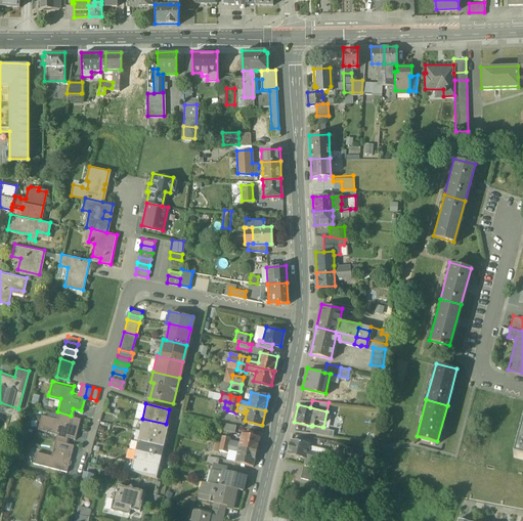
[(80,418),(71,416),(57,411),(56,417),(40,413),(36,427),(56,432),(54,439),(66,442),(68,436),(75,438),(80,418)]
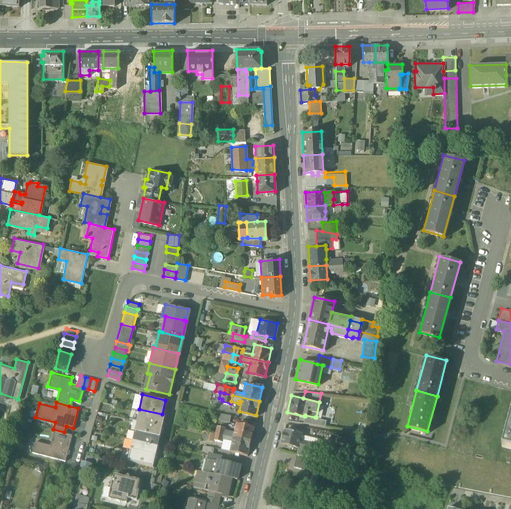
[(510,406),(501,445),(510,447),(510,406)]
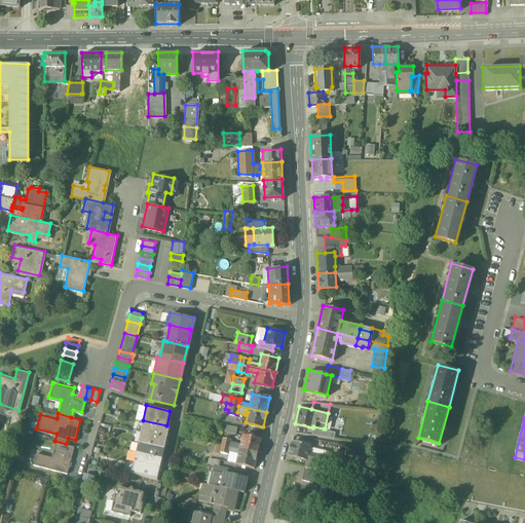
[(166,425),(143,420),(140,431),(166,437),(169,426),(166,425)]
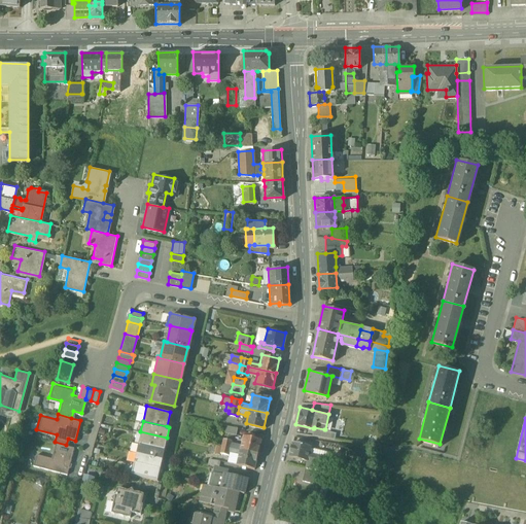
[(238,427),(226,424),(224,431),(236,433),(238,427)]
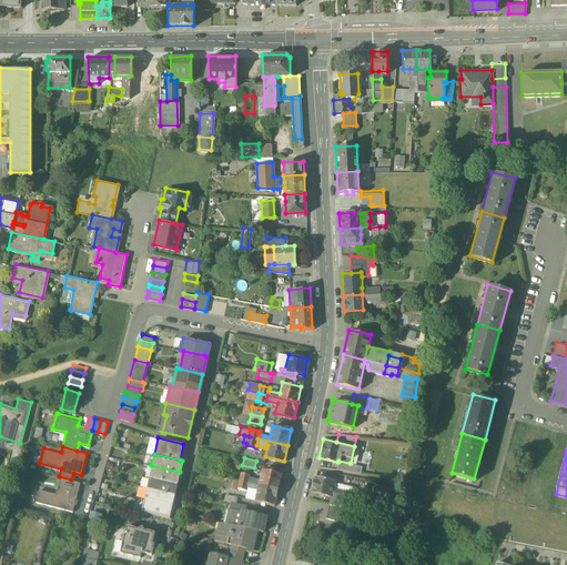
[(350,463),(338,461),(338,462),(337,462),(336,468),(348,471),(350,463)]
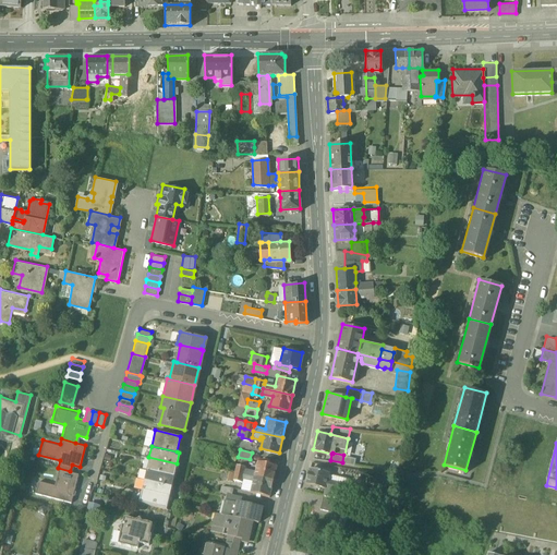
[(355,457),(344,455),(343,455),(342,462),(353,463),(355,457)]
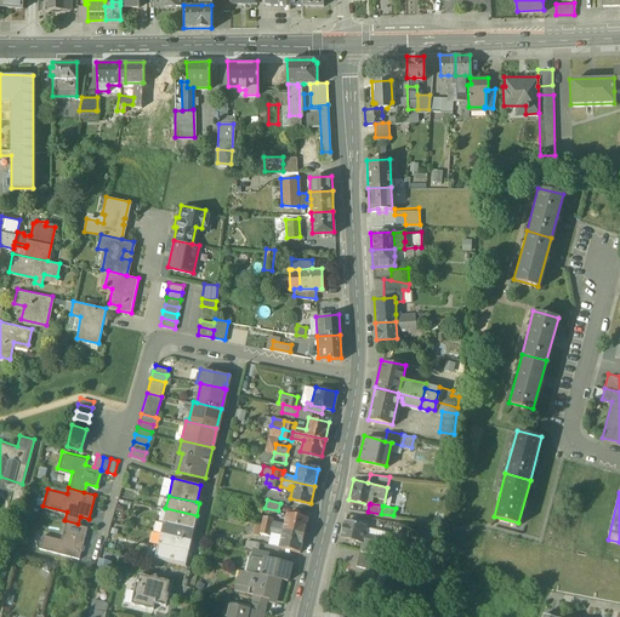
[(197,515),(165,508),(163,520),(193,527),(197,515)]
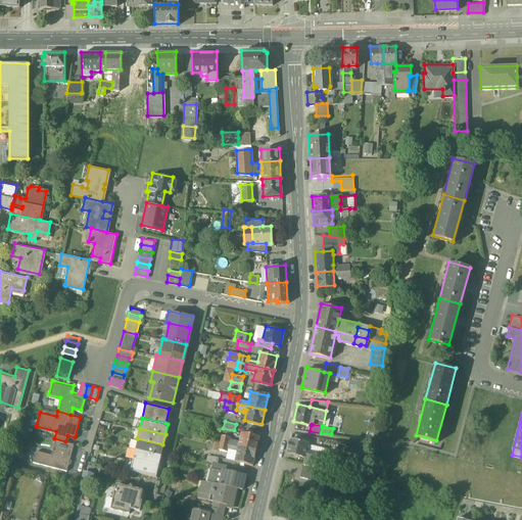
[(258,435),(241,431),(239,440),(229,438),(228,443),(255,450),(258,435)]
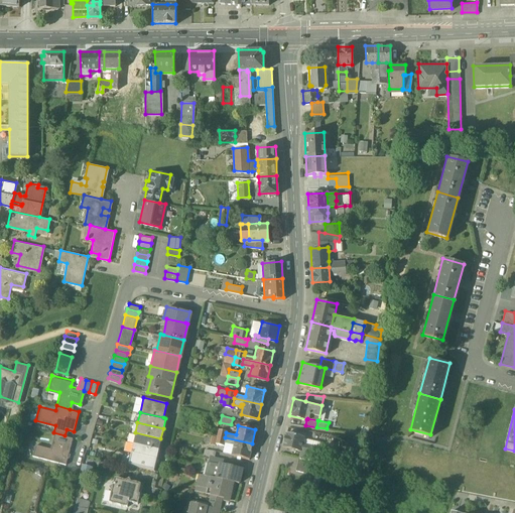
[(227,430),(219,428),(217,435),(225,437),(226,432),(227,430)]
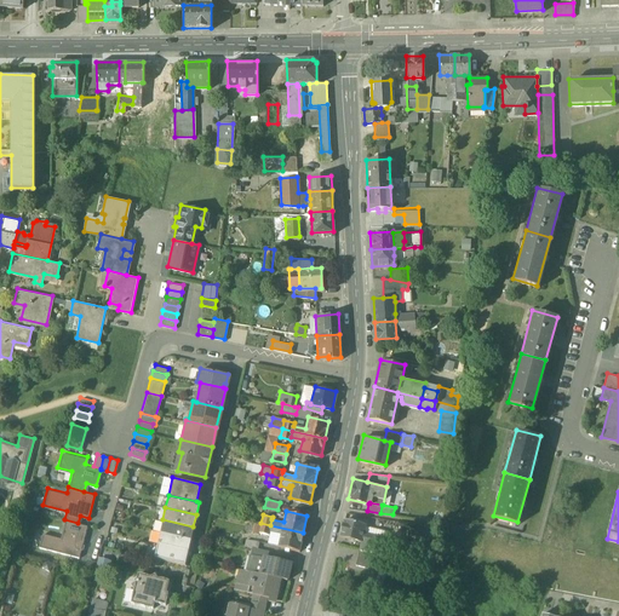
[(78,523),(64,519),(59,535),(41,530),(36,543),(78,556),(86,525),(78,523)]
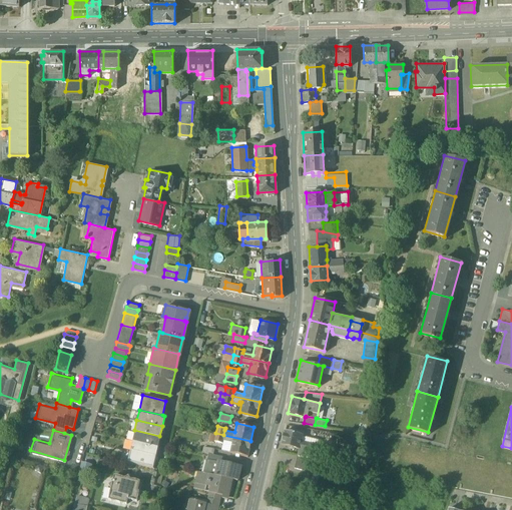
[(159,436),(134,430),(132,440),(157,446),(159,436)]
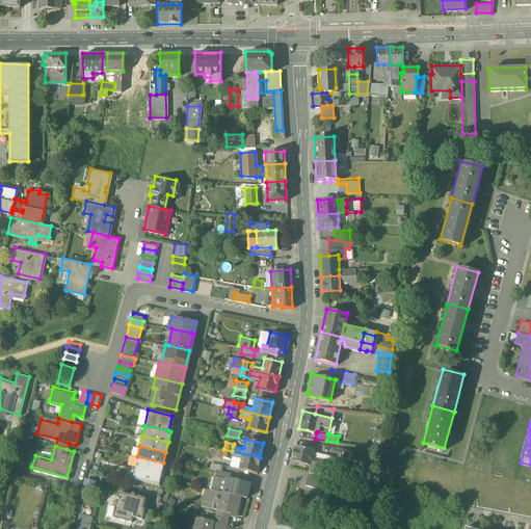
[(313,450),(294,446),(291,459),(310,464),(311,456),(313,450)]
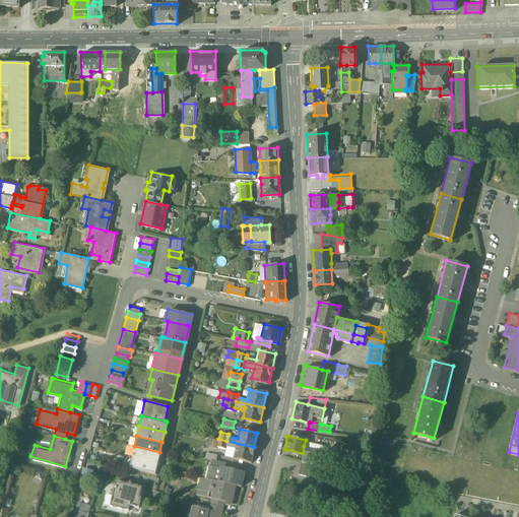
[(226,441),(218,439),(216,446),(224,448),(225,445),(226,441)]
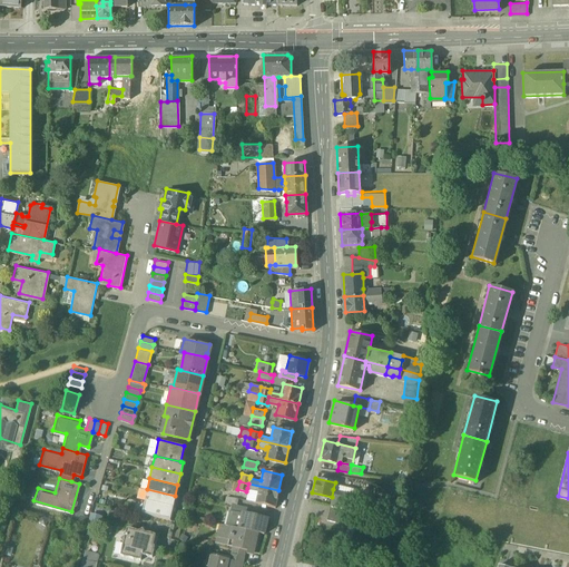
[(353,487),(335,482),(333,489),(352,494),(353,487)]
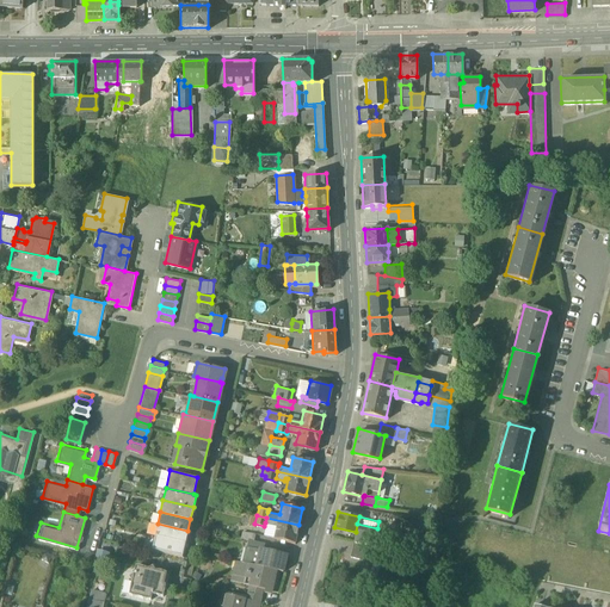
[(299,525),(266,518),(265,522),(276,526),(273,537),(295,542),(299,525)]
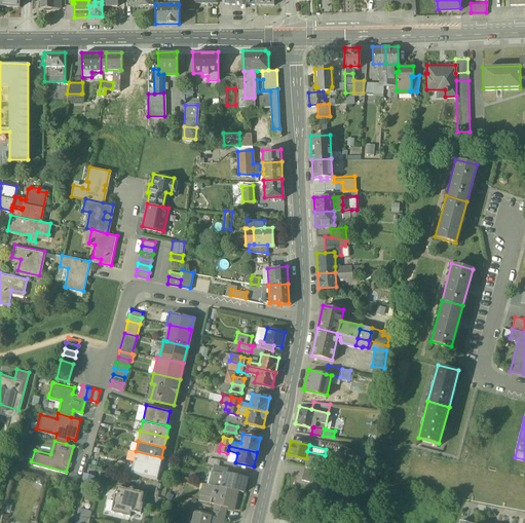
[(161,457),(136,451),(134,460),(159,467),(161,457)]
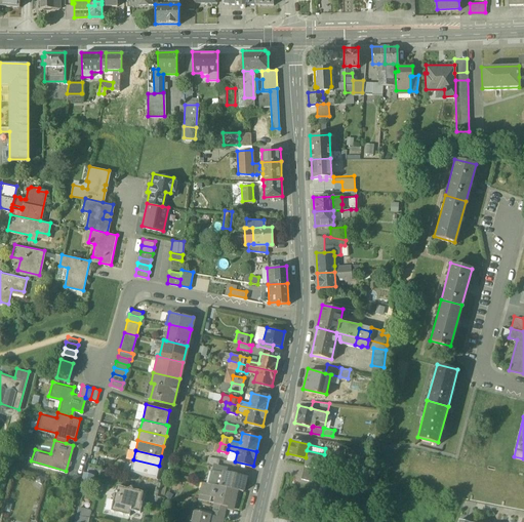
[(324,454),(307,450),(306,457),(305,464),(317,467),(326,469),(326,468),(337,471),(339,462),(339,458),(324,454)]
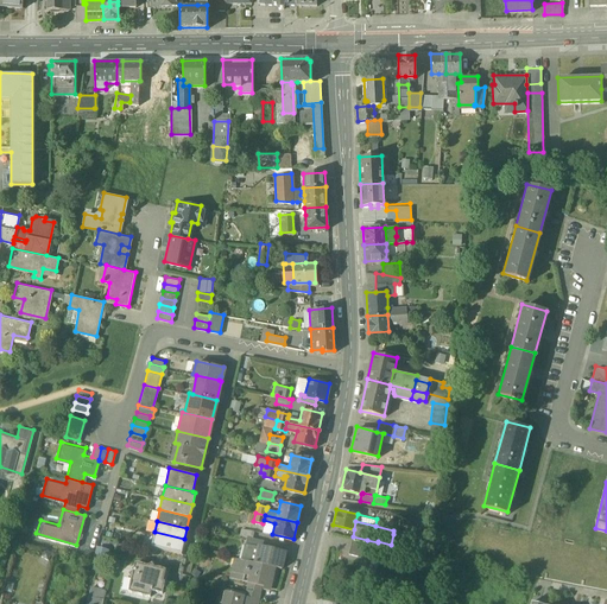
[(252,536),(247,535),(246,541),(258,545),(261,546),(264,539),(252,536)]
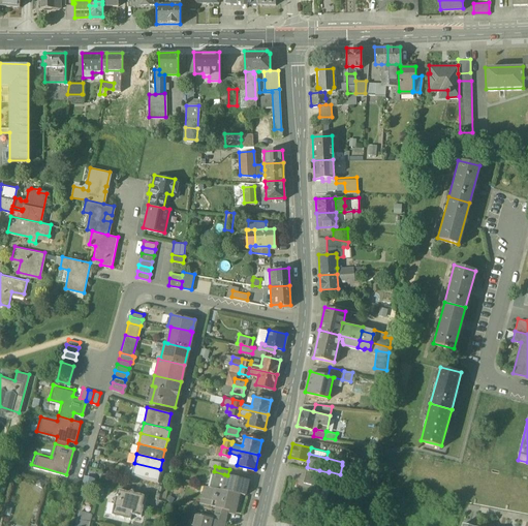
[(319,470),(307,467),(303,481),(316,484),(318,475),(319,470)]
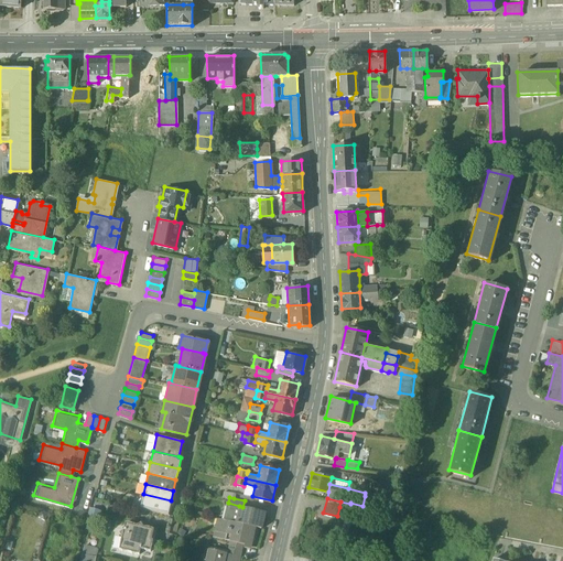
[(239,506),(228,503),(226,509),(228,511),(226,519),(236,521),(239,506)]
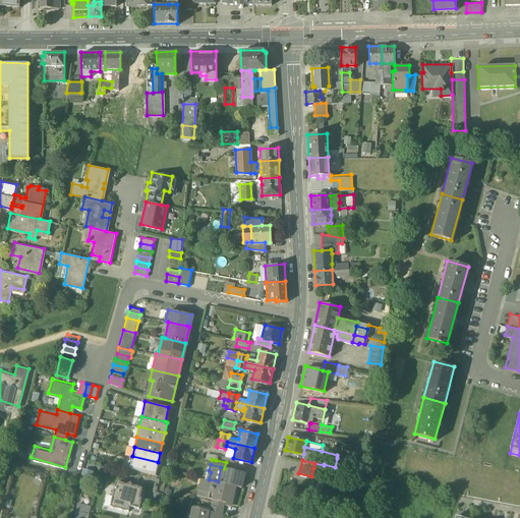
[(224,468),(221,467),(218,481),(235,485),(240,486),(243,474),(242,472),(224,468)]
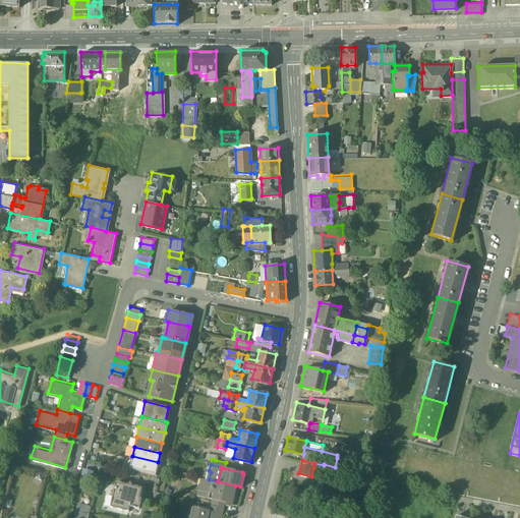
[(340,475),(313,468),(311,476),(307,491),(335,497),(338,483),(340,475)]
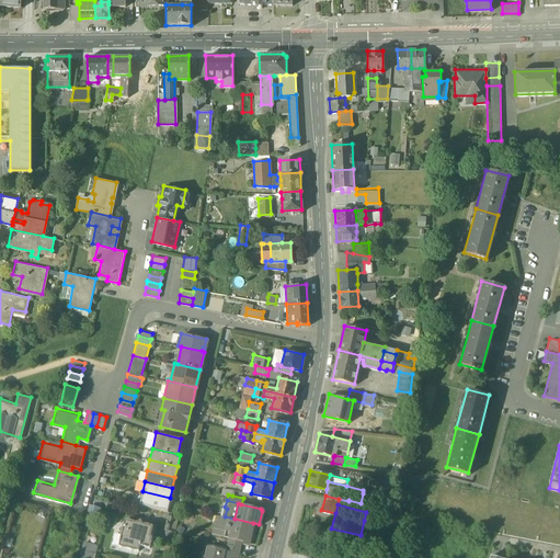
[(375,513),(366,512),(364,521),(372,523),(375,513)]
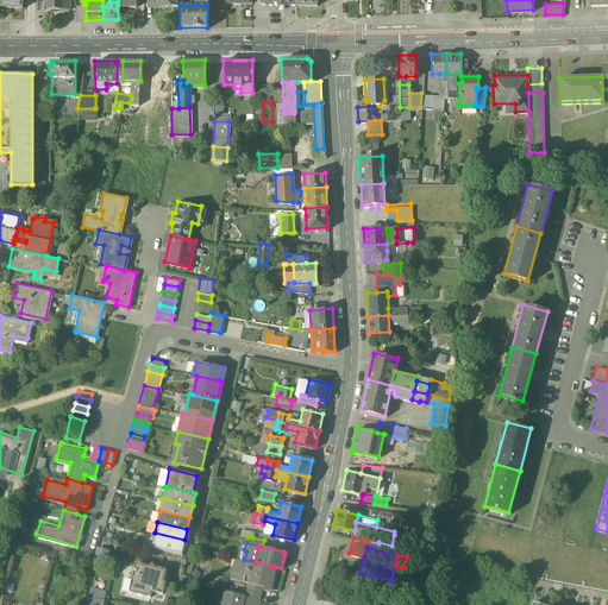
[(244,560),(239,559),(238,566),(232,565),(229,577),(248,581),(262,585),(271,587),(275,567),(255,562),(244,560)]
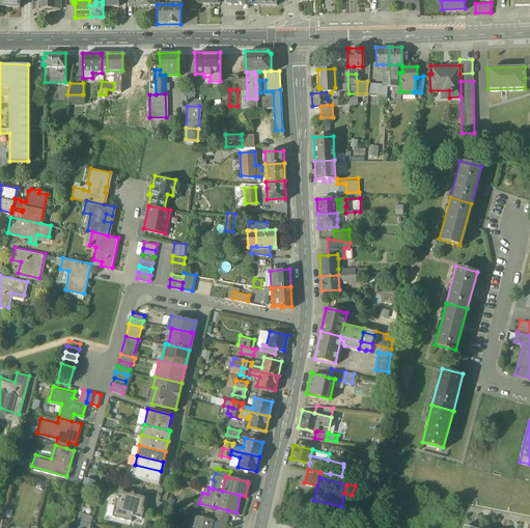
[(129,493),(117,491),(112,516),(131,520),(132,515),(141,518),(143,507),(142,506),(144,497),(134,495),(132,491),(129,493)]
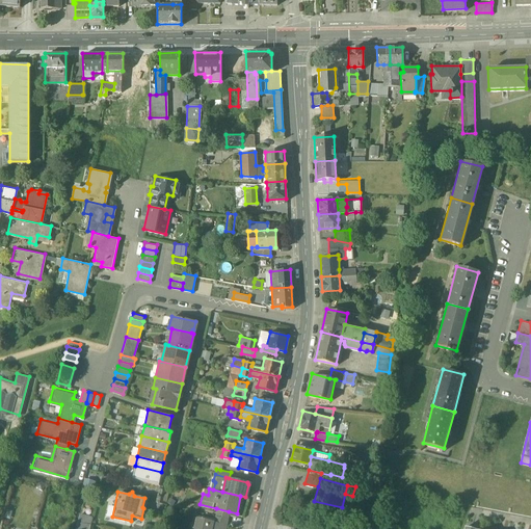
[(229,511),(216,508),(215,514),(227,518),(229,511)]
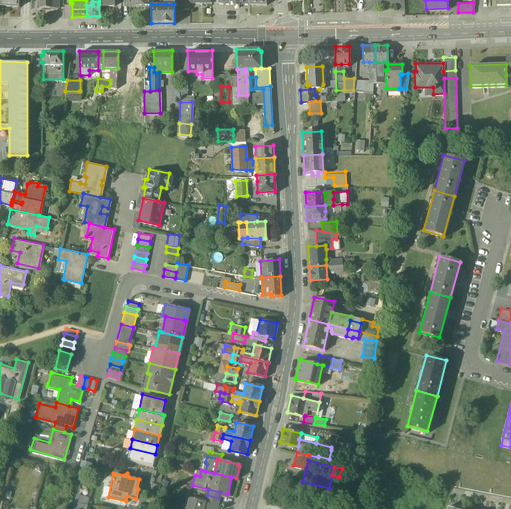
[(76,494),(75,500),(86,503),(88,497),(76,494)]
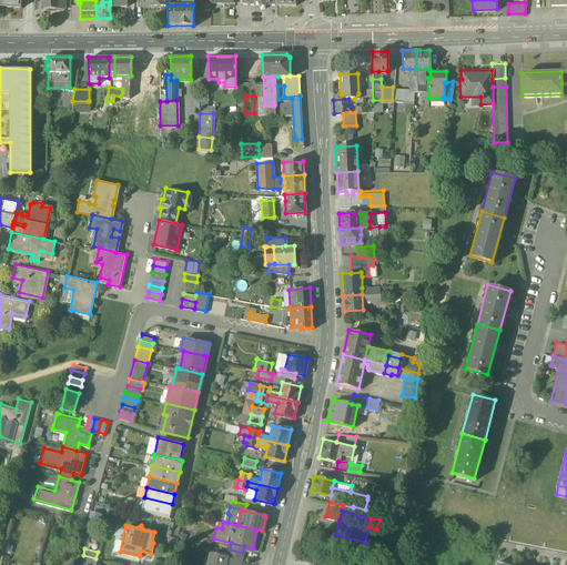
[(228,555),(210,551),(205,564),(239,564),(241,558),(228,555)]
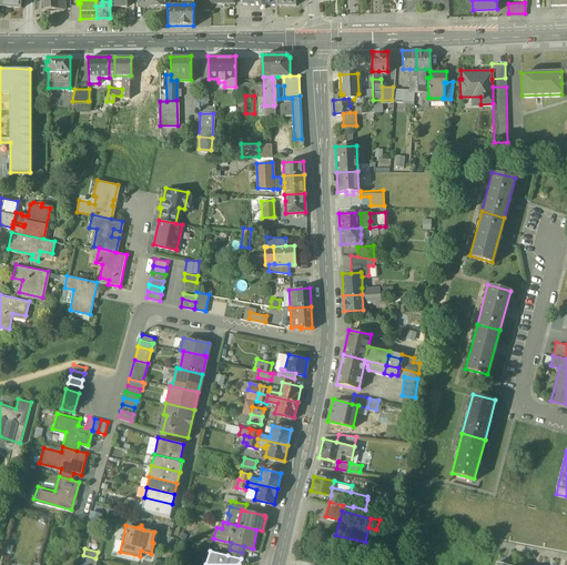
[(83,555),(82,555),(80,564),(84,564),(94,564),(97,558),(95,558),(83,555)]
